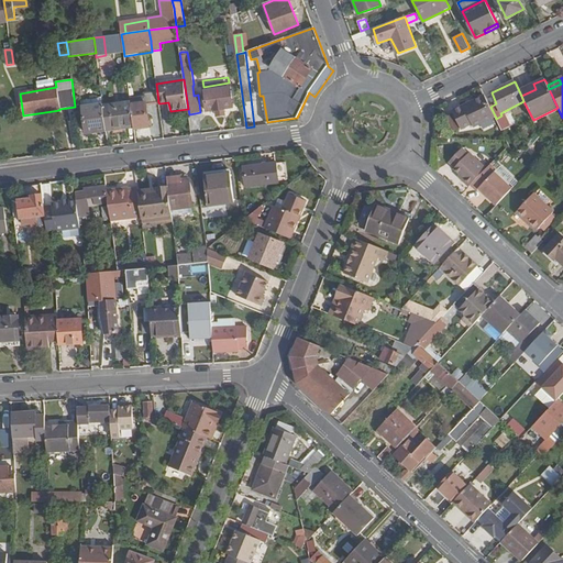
[(233,108),(229,83),(203,87),(207,111),(233,108)]
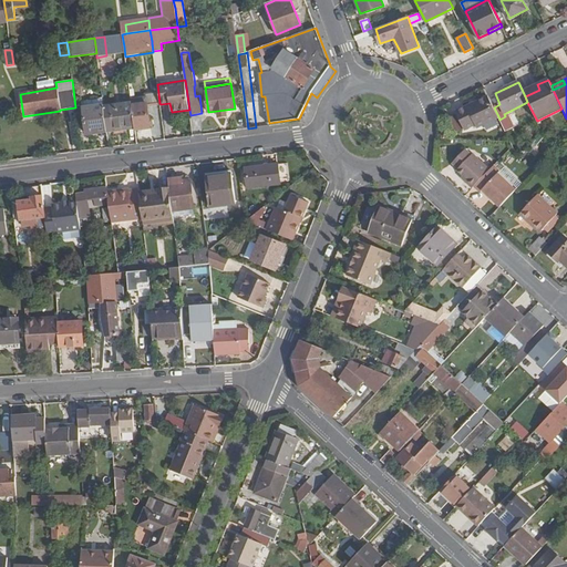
[(147,104),(160,103),(158,93),(146,94),(146,96),(131,99),(132,103),(132,105),(147,104)]
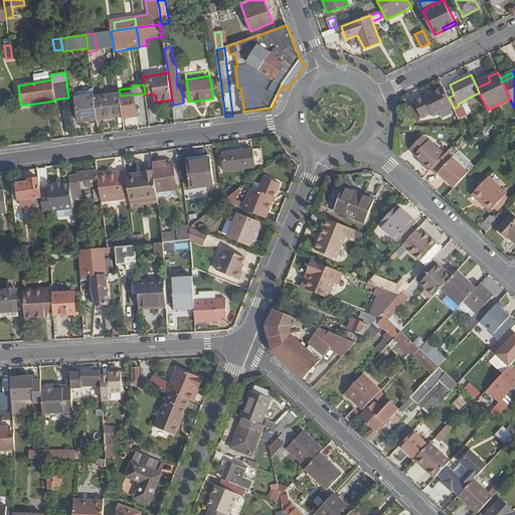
[(433,115),(435,117),(454,108),(449,98),(445,89),(414,103),(415,104),(421,118),(422,120),(433,115)]
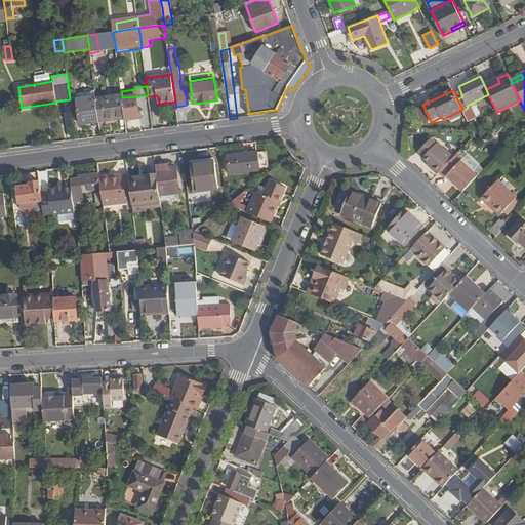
[(76,93),(77,99),(95,97),(94,91),(76,93)]
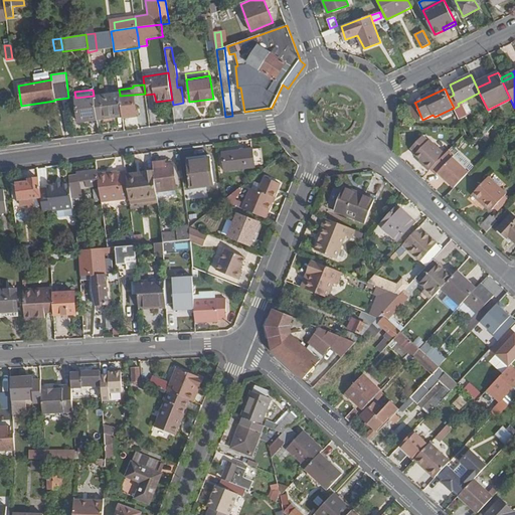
[(100,97),(103,119),(123,116),(121,106),(120,96),(120,94),(100,97)]
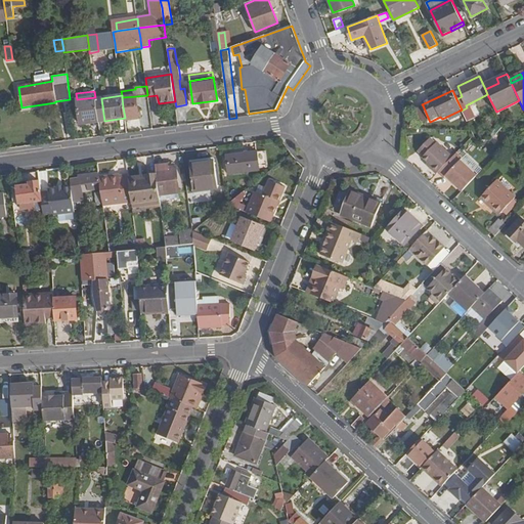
[(136,96),(122,97),(123,107),(137,105),(136,96)]
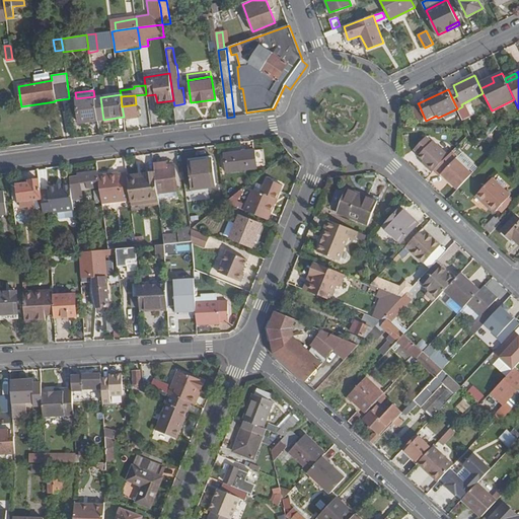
[(76,98),(79,123),(98,121),(94,96),(76,98)]
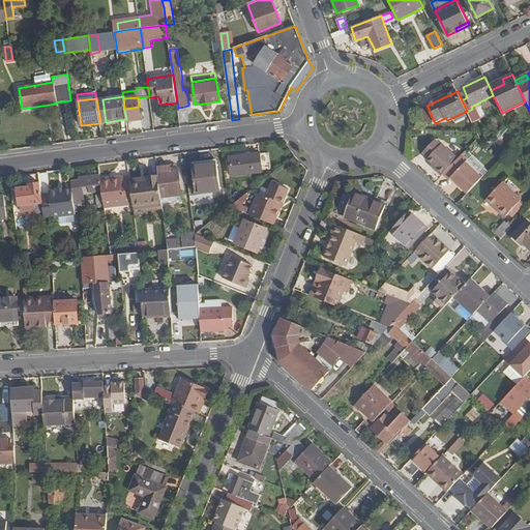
[(102,99),(97,100),(100,123),(106,122),(102,99)]
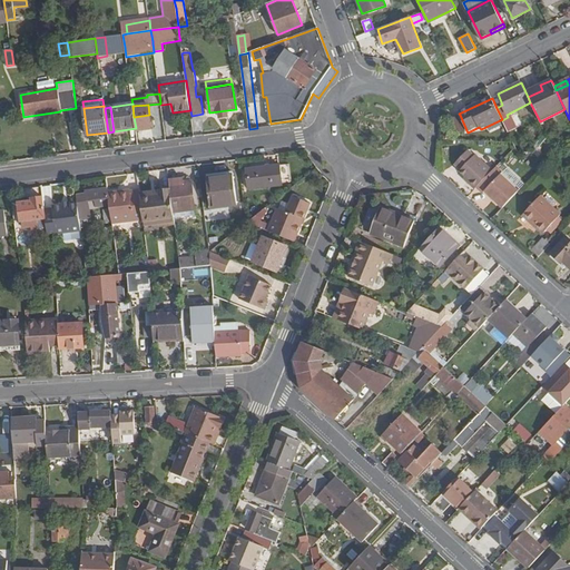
[(149,115),(134,117),(136,128),(136,130),(151,129),(149,115)]
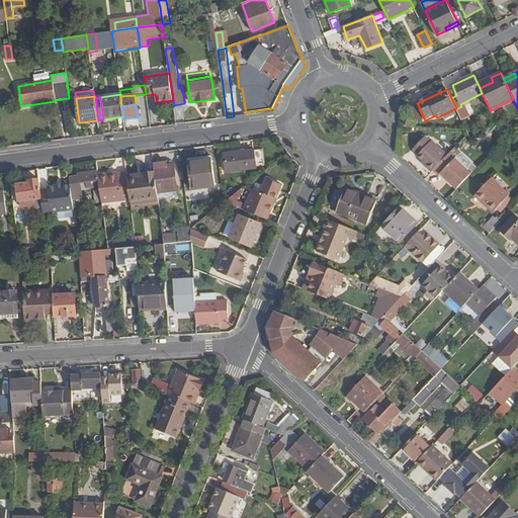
[(424,118),(418,104),(408,109),(414,122),(424,118)]
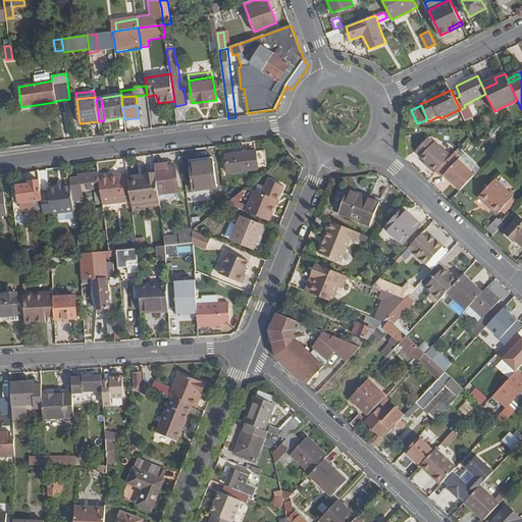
[(422,155),(427,161),(431,165),(429,167),(436,172),(437,170),(452,156),(435,141),(434,142),(429,137),(417,149),(422,155)]
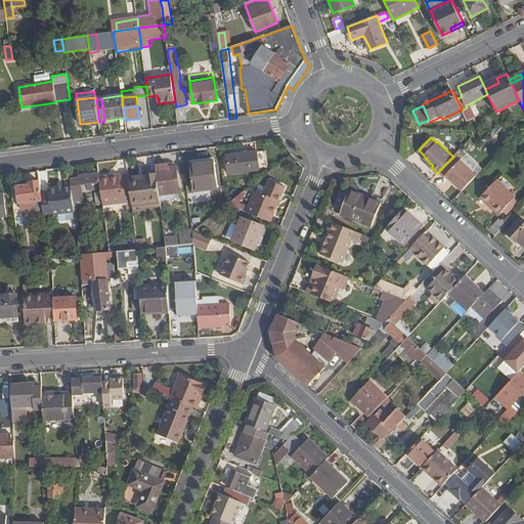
[(259,170),(257,153),(227,157),(229,174),(259,170)]
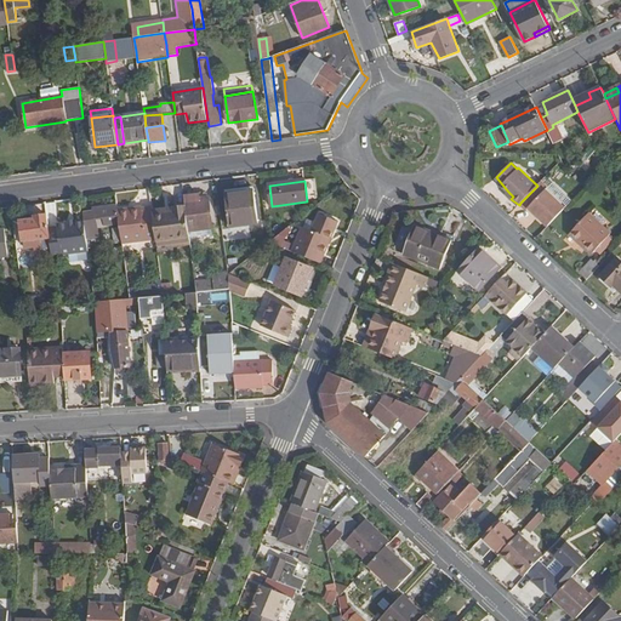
[(529,210),(531,209),(548,224),(565,206),(547,191),(550,188),(542,181),(537,186),(520,203),(529,210)]
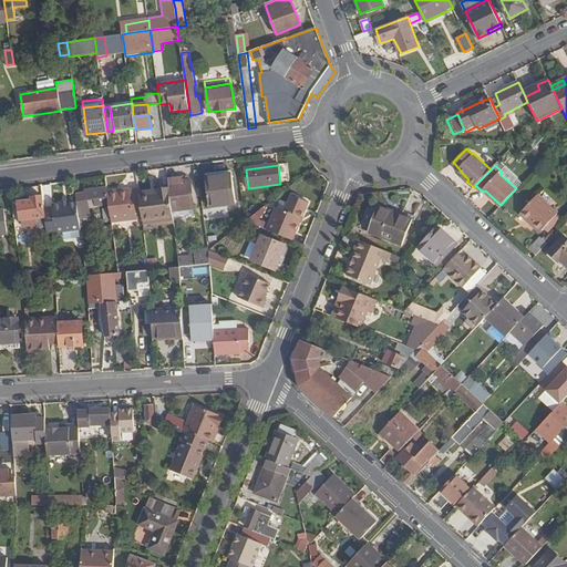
[(502,172),(500,174),(516,188),(518,187),(502,172)]
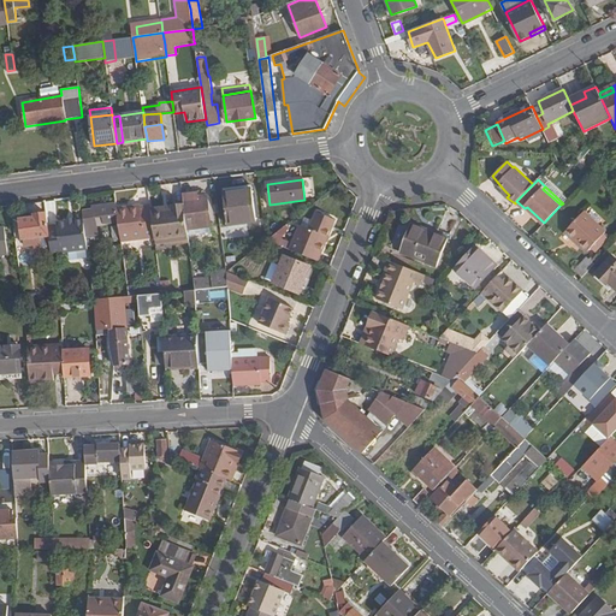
[(256,223),(252,190),(224,194),(227,226),(256,223)]
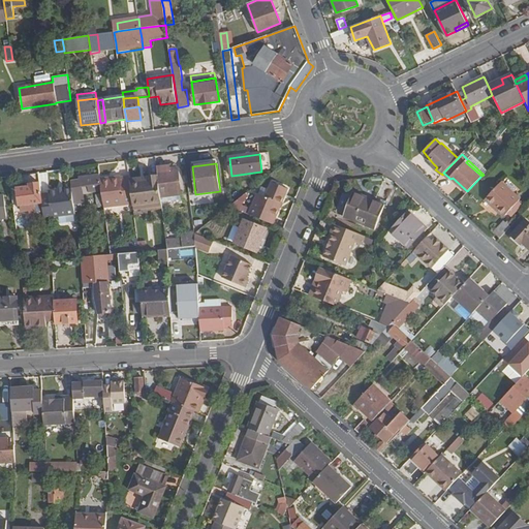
[(172,170),(157,172),(158,177),(160,194),(161,197),(181,195),(177,169),(172,170)]
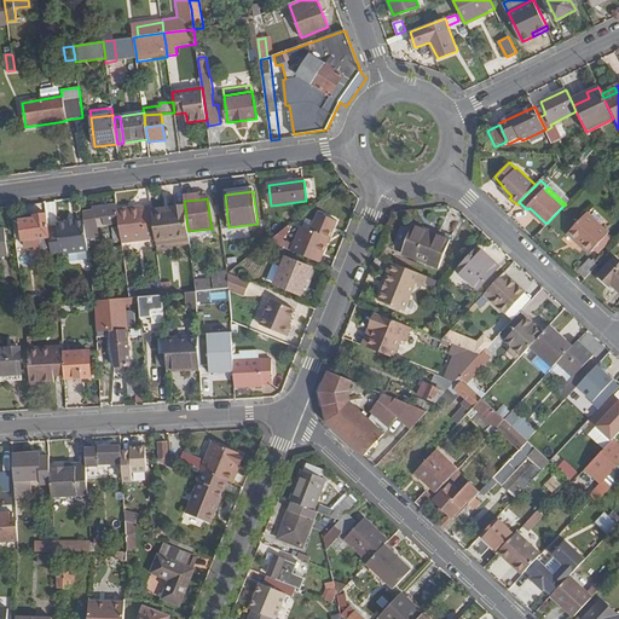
[(105,225),(120,224),(117,212),(116,206),(94,209),(97,226),(105,225)]
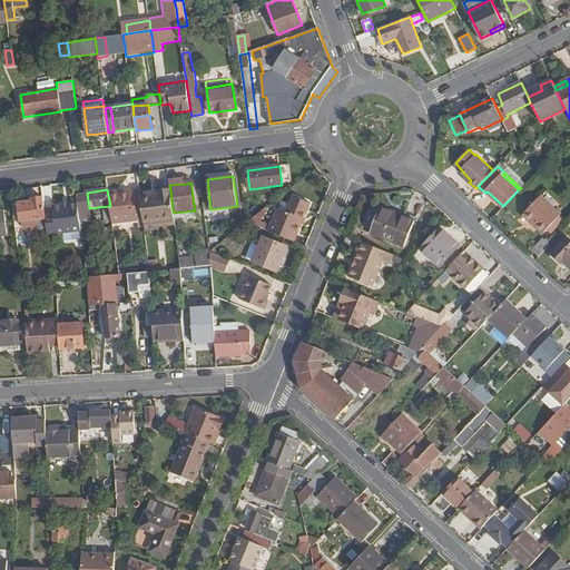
[(143,215),(143,220),(174,217),(174,213),(173,209),(170,190),(139,195),(143,215)]
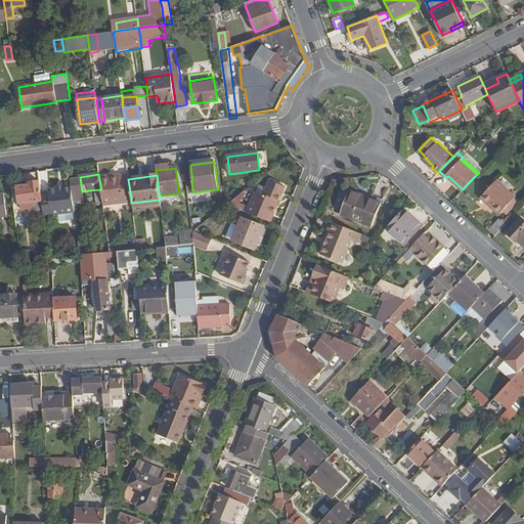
[(99,179),(101,189),(101,192),(103,204),(117,202),(117,200),(131,198),(128,179),(128,176),(99,179)]
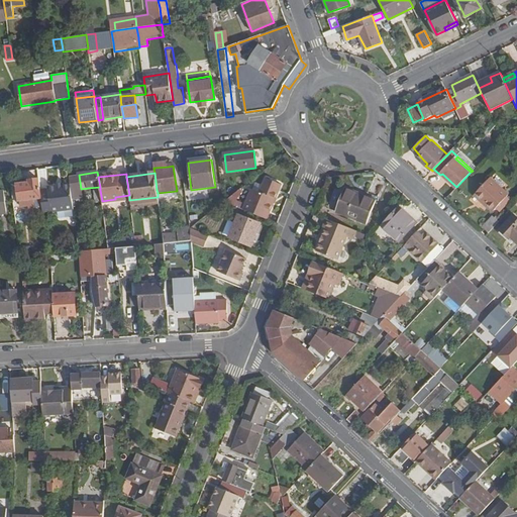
[(260,193),(251,190),(243,209),(267,219),(282,185),(266,179),(260,193)]
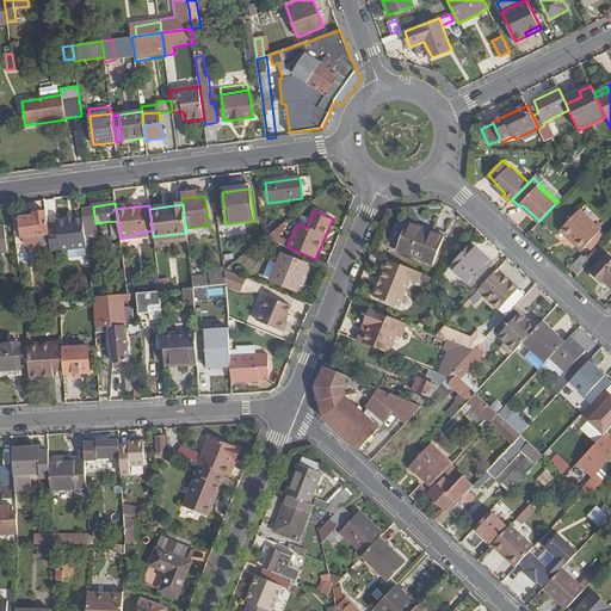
[(560,230),(581,251),(586,246),(598,232),(600,230),(579,211),(560,230)]
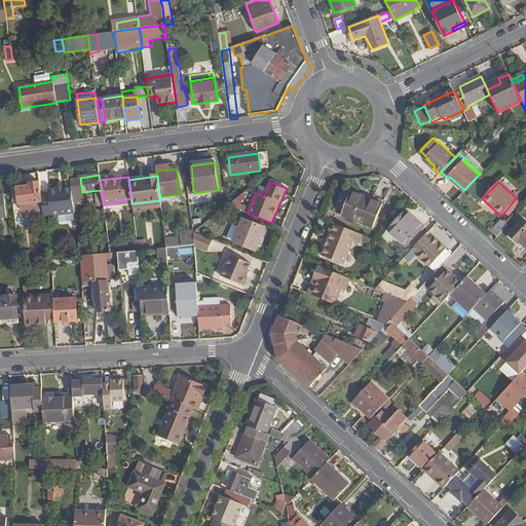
[(17,187),(20,204),(42,202),(39,183),(30,184),(30,186),(17,187)]
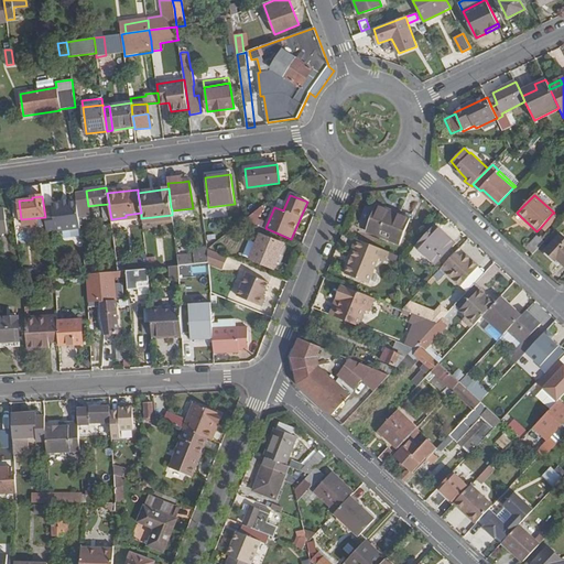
[(45,217),(46,231),(80,227),(77,205),(68,206),(61,207),(53,208),(53,210),(44,210),(45,217)]
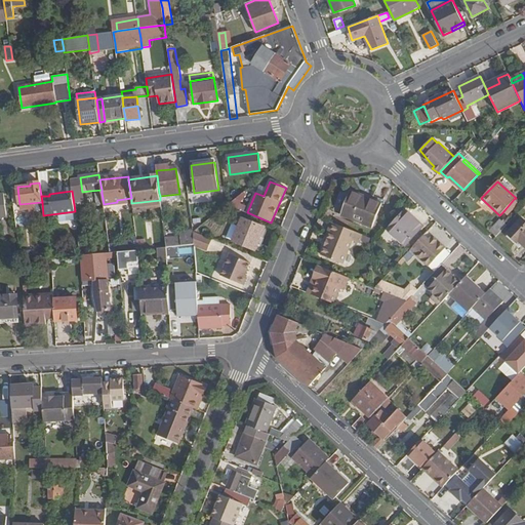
[(371,227),(380,203),(351,192),(340,215),(371,227)]
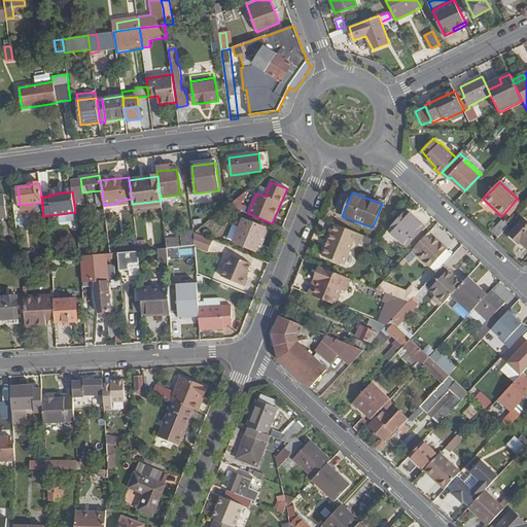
[(104,205),(102,194),(95,195),(96,206),(104,205)]
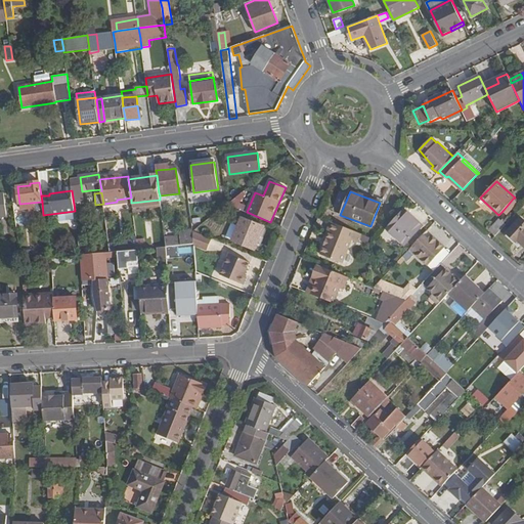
[(235,199),(227,205),(237,209),(242,201),(235,199)]
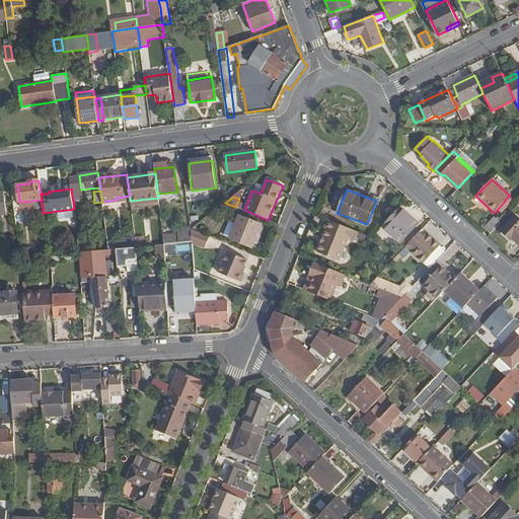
[(512,201),(508,197),(498,209),(502,213),(512,201)]
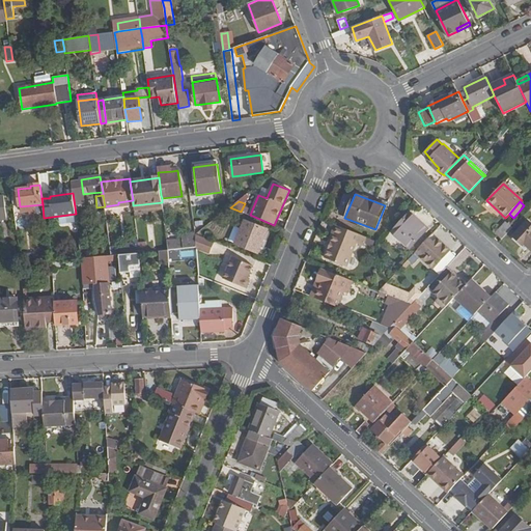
[(410,248),(427,229),(410,213),(392,232),(410,248)]
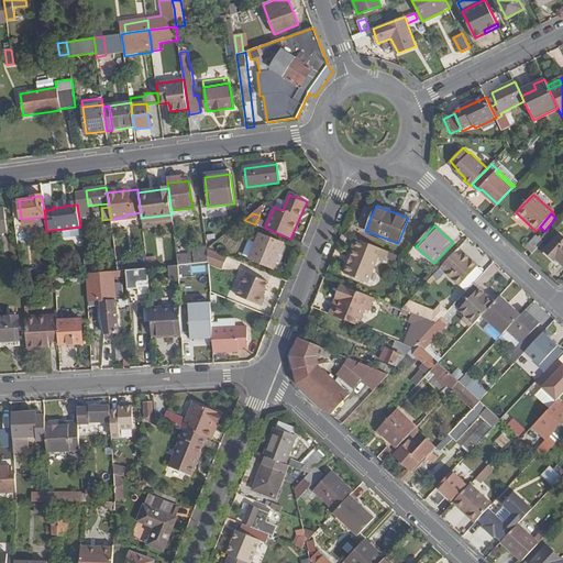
[(274,269),(285,244),(260,234),(250,258),(274,269)]
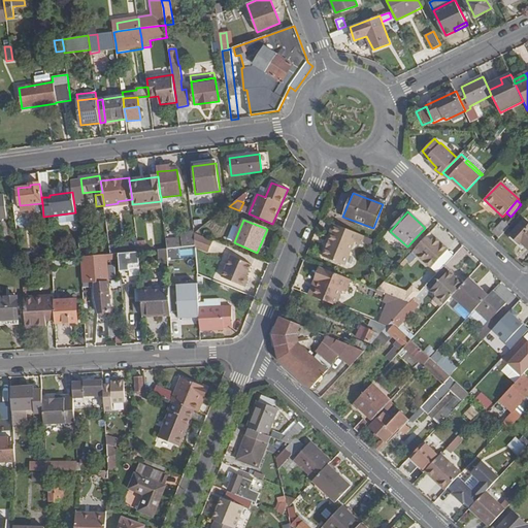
[(527,249),(527,223),(524,220),(510,235),(520,244),(522,242),(527,249)]
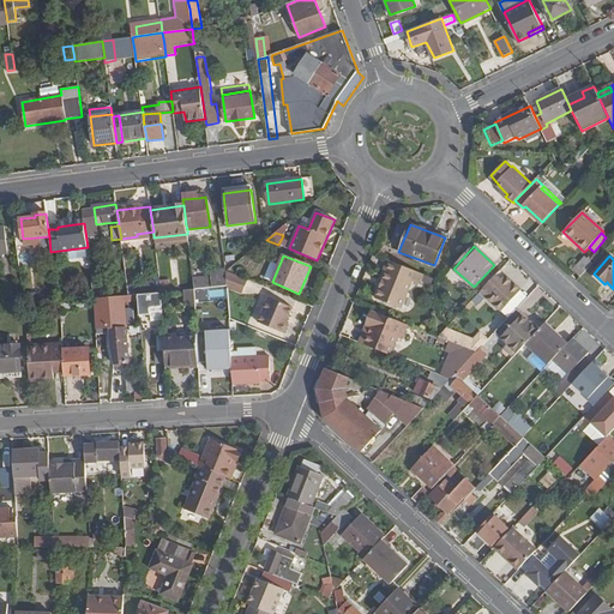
[(584,257),(573,270),(581,277),(593,263),(591,262),(593,260),(588,257),(587,258),(584,257)]
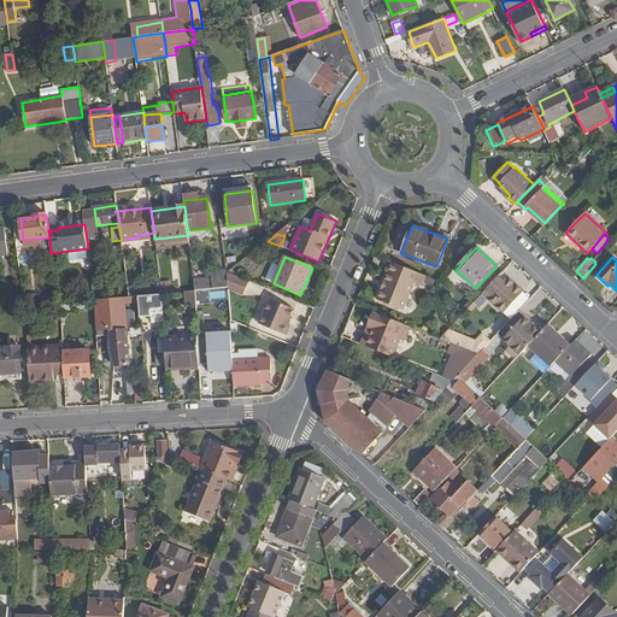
[(189,260),(169,263),(171,282),(165,282),(166,292),(170,291),(193,289),(189,260)]
